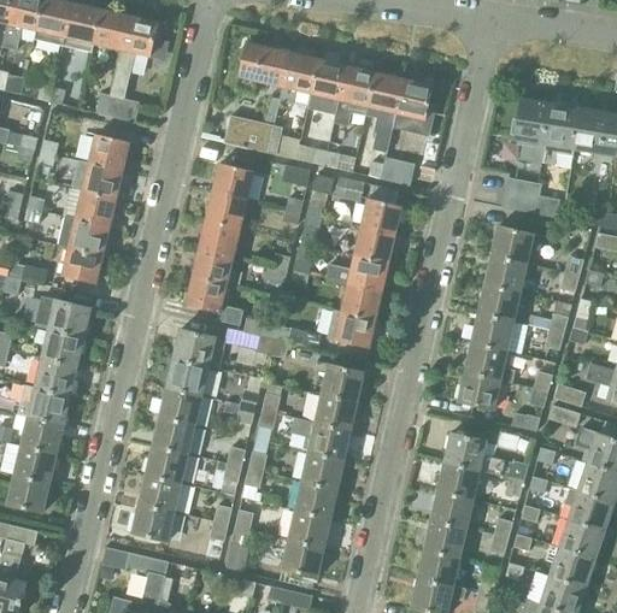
[(0,0),(0,52),(1,46),(12,0),(0,0)]
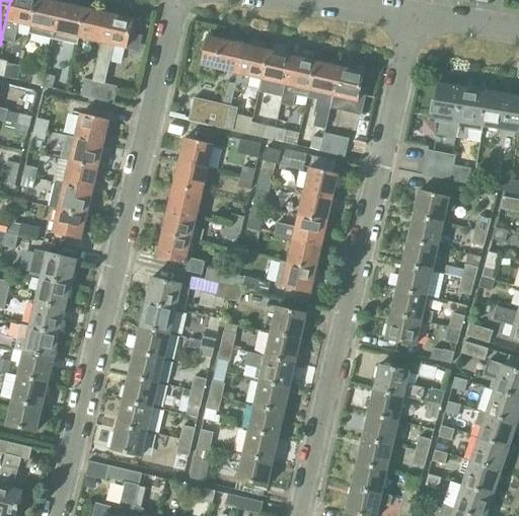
[(29,25),(34,0),(10,0),(1,39),(15,42),(19,23),(29,25)]
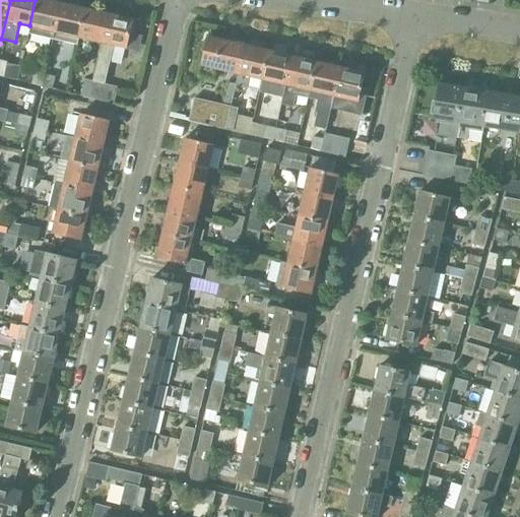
[(52,38),(61,2),(52,0),(35,0),(29,25),(28,31),(52,38)]
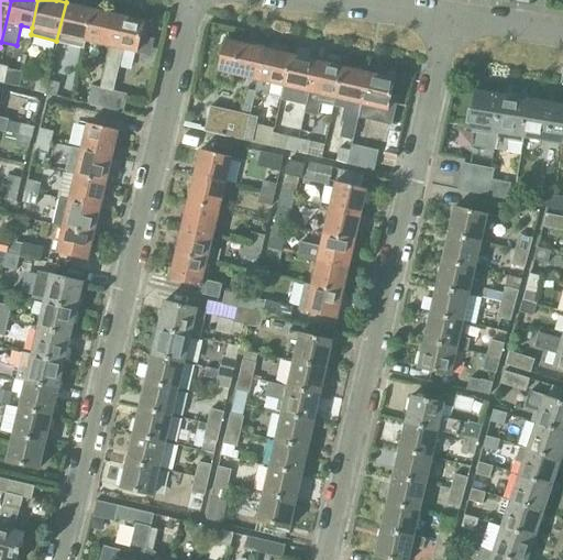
[(83,46),(85,39),(91,9),(66,2),(56,41),(83,46)]
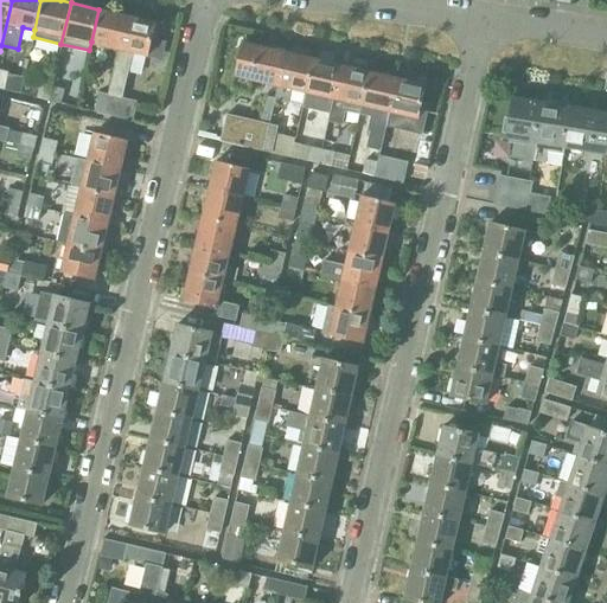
[(119,49),(127,15),(98,10),(91,42),(119,49)]
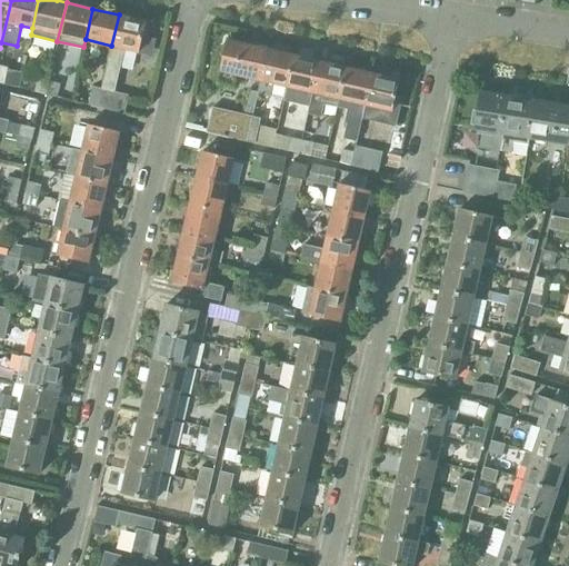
[(145,35),(148,21),(119,15),(111,46),(101,88),(98,106),(123,112),(128,95),(116,91),(126,49),(138,51),(142,35),(145,35)]
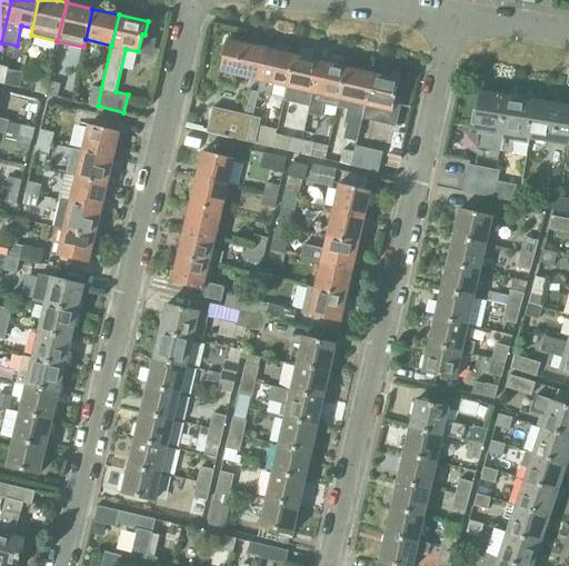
[(228,38),(218,80),(232,83),(235,73),(260,80),(268,48),(228,38)]
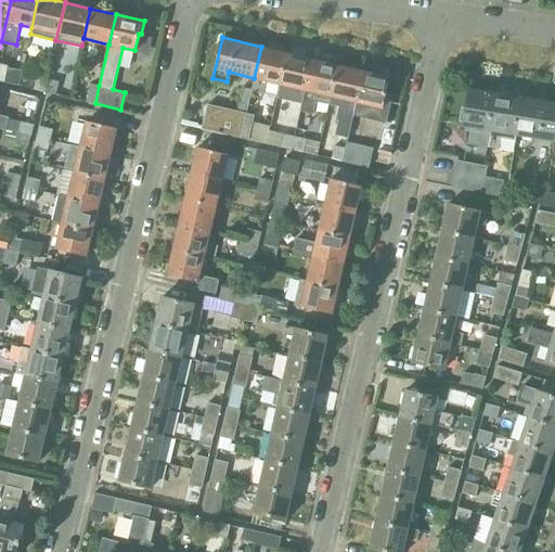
[(254,78),(252,88),(262,91),(266,80),(280,84),(287,52),(261,47),(254,78)]
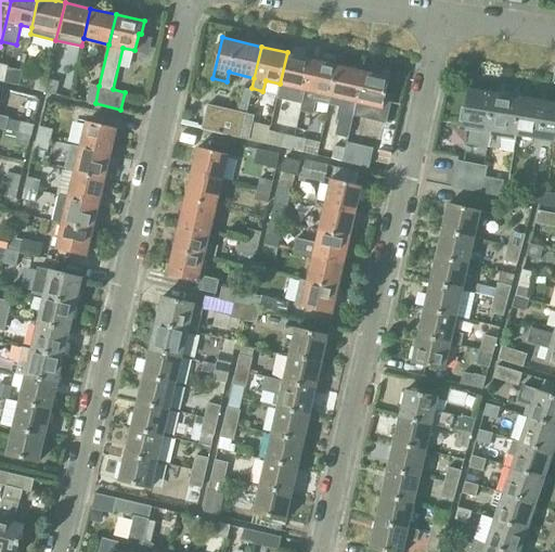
[(287,52),(280,84),(305,90),(312,58),(287,52)]
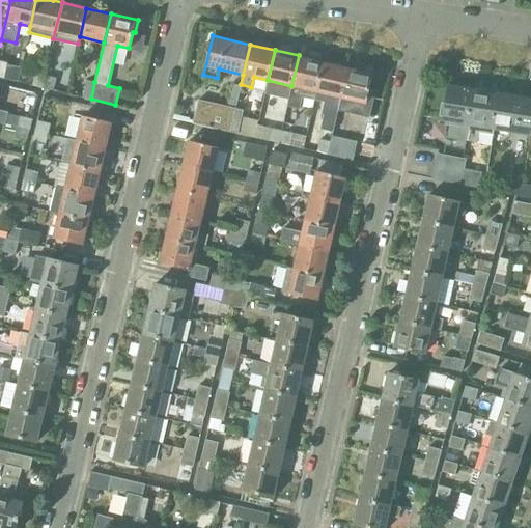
[(291,86),(287,104),(299,108),(302,96),(314,100),(323,61),(299,55),(291,86)]
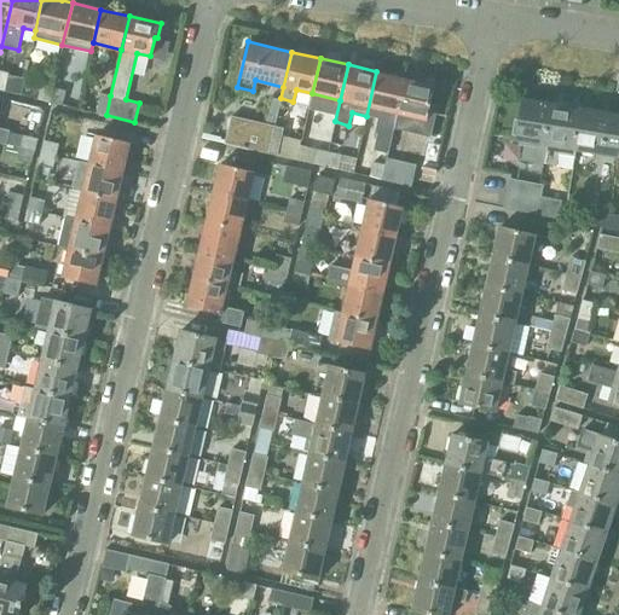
[(376,71),(366,116),(377,119),(375,132),(379,134),(375,149),(387,152),(394,126),(394,122),(405,77),(376,71)]
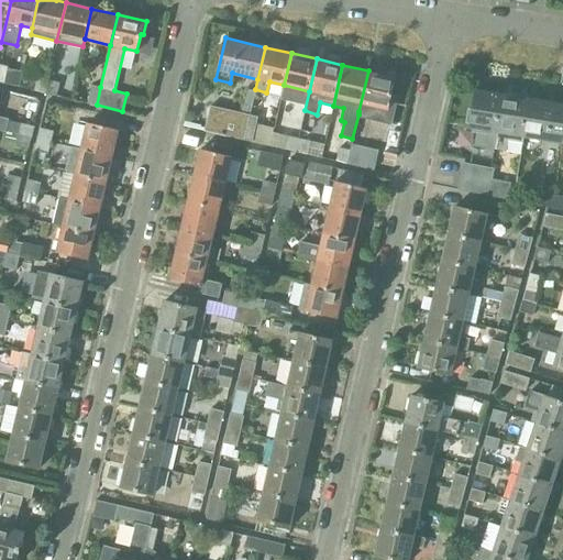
[(359,111),(359,114),(392,122),(398,94),(392,91),(395,77),(393,76),(368,70),(359,111)]
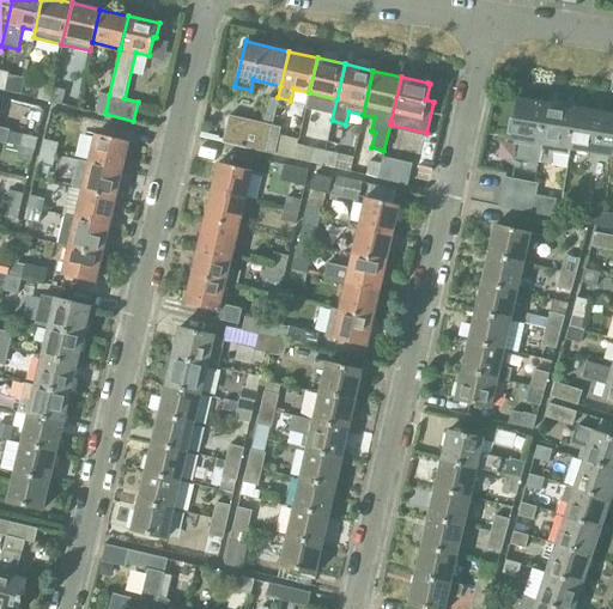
[(49,101),(53,86),(41,84),(37,98),(49,101)]
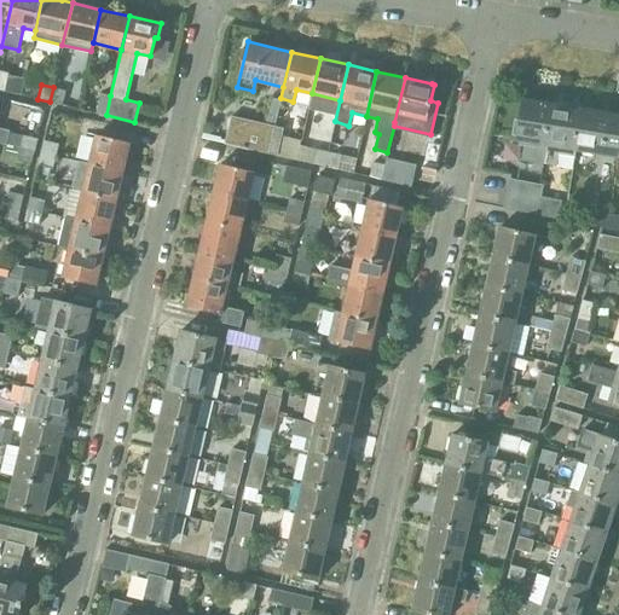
[(62,105),(65,90),(53,87),(50,102),(62,105)]
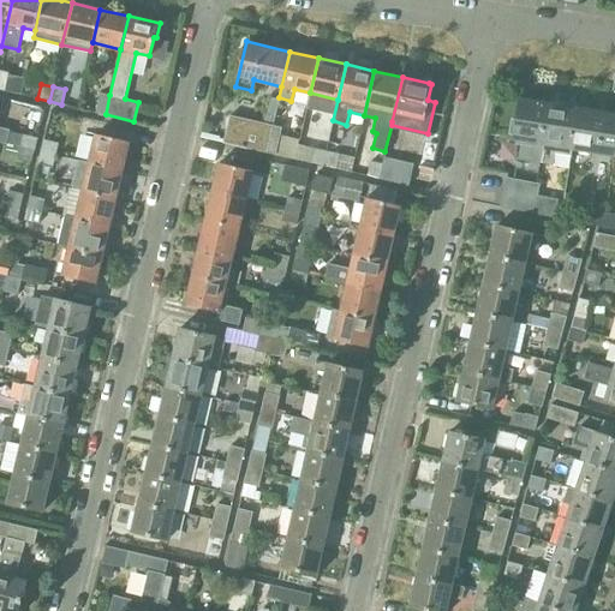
[(106,114),(109,95),(101,93),(96,113),(106,114)]
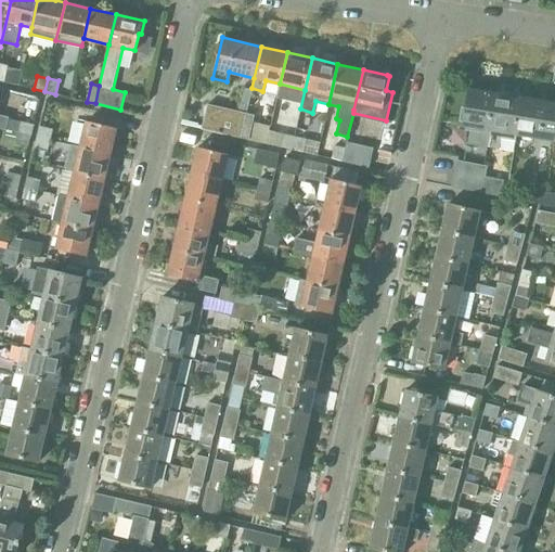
[(0,114),(0,100),(3,88),(0,86),(0,127),(5,129),(9,117),(0,114)]
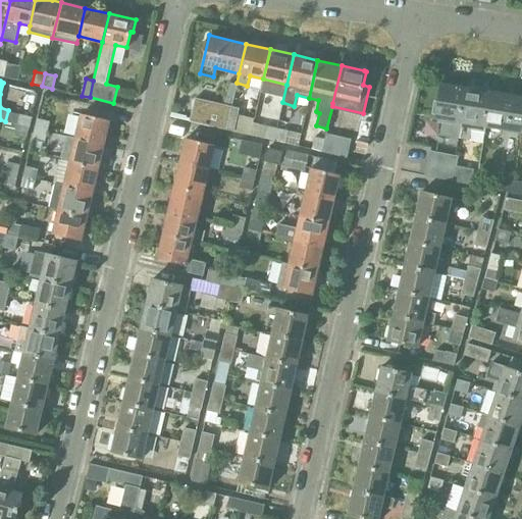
[(195,97),(190,118),(226,127),(231,105),(231,104),(237,83),(230,82),(229,82),(225,103),(195,96),(195,97)]
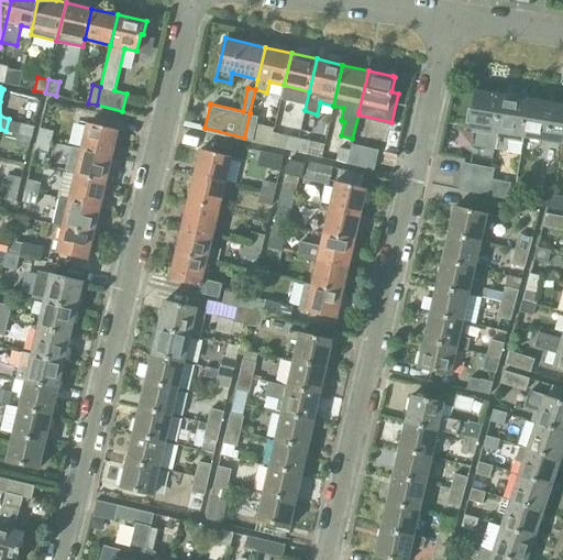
[(493,146),(501,95),(475,91),(473,108),(468,108),(466,122),(471,123),(470,127),(473,127),(476,132),(474,143),(493,146)]
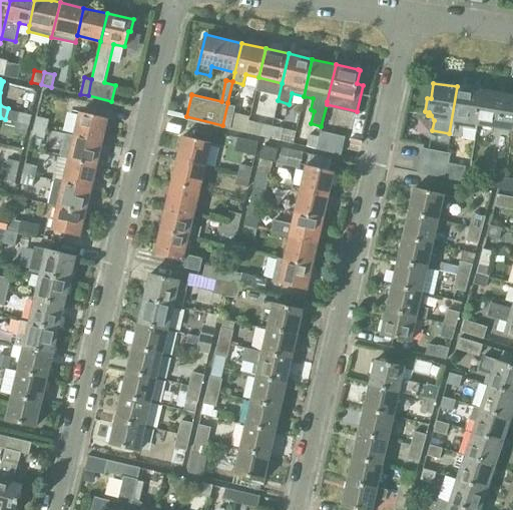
[(476,128),(477,122),(483,91),(457,86),(449,133),(461,135),(463,126),(476,128)]
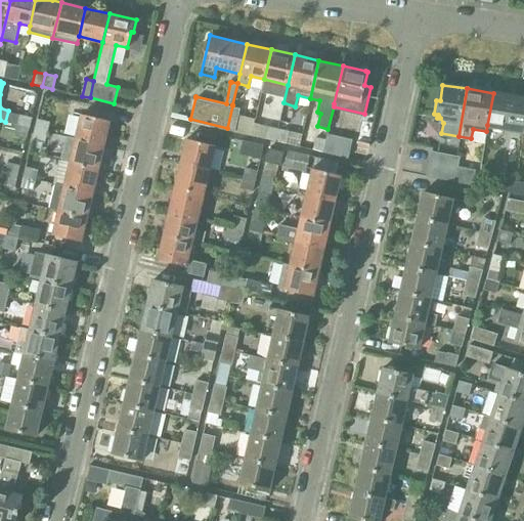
[(523,131),(523,97),(493,93),(487,125),(523,131)]
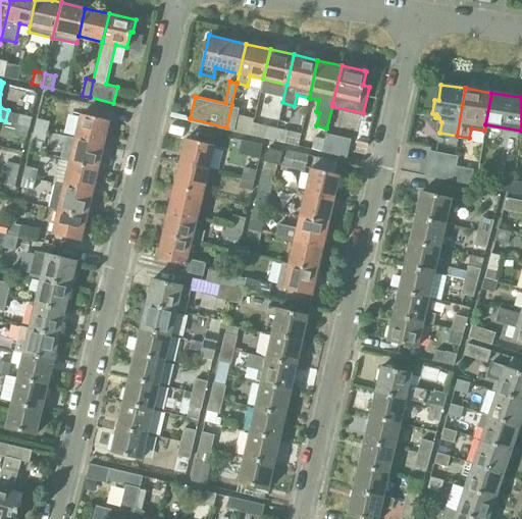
[(226,127),(226,128),(235,130),(240,107),(231,105),(226,127)]
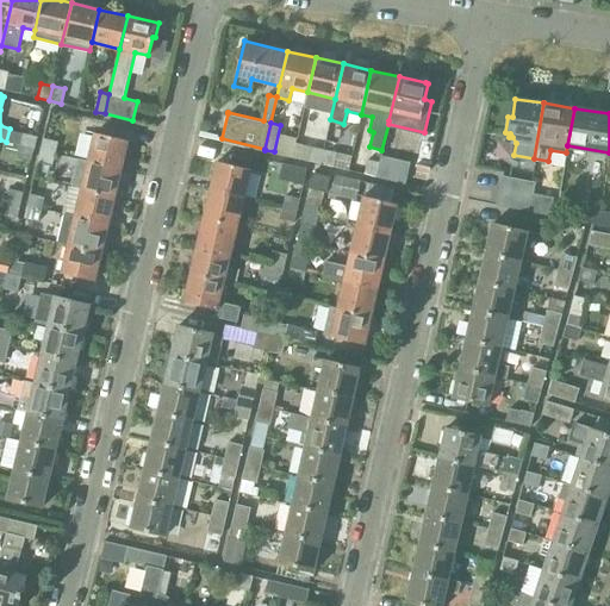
[(35,148),(38,136),(23,132),(20,144),(35,148)]
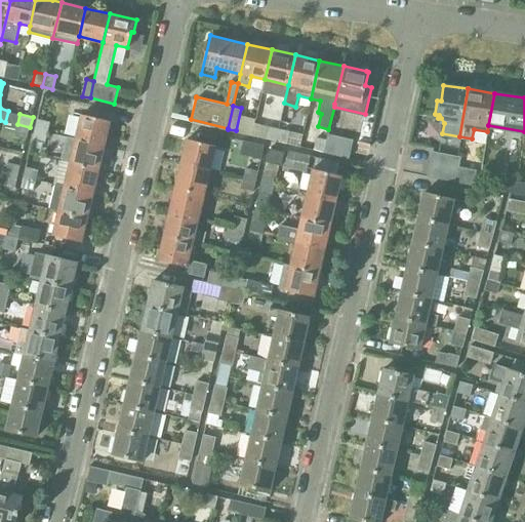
[(81,114),(76,136),(105,144),(110,121),(81,114)]
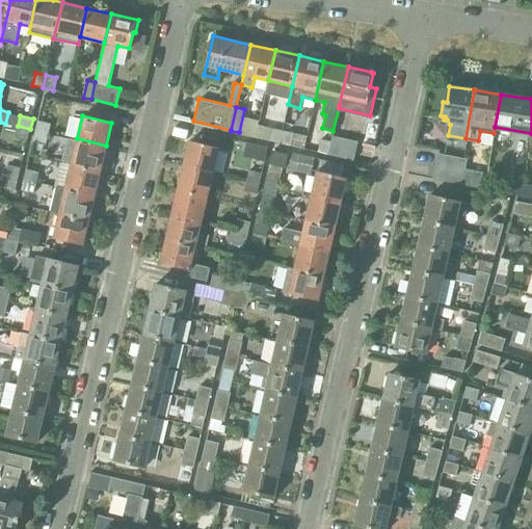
[(48,133),(51,123),(37,120),(35,130),(48,133)]
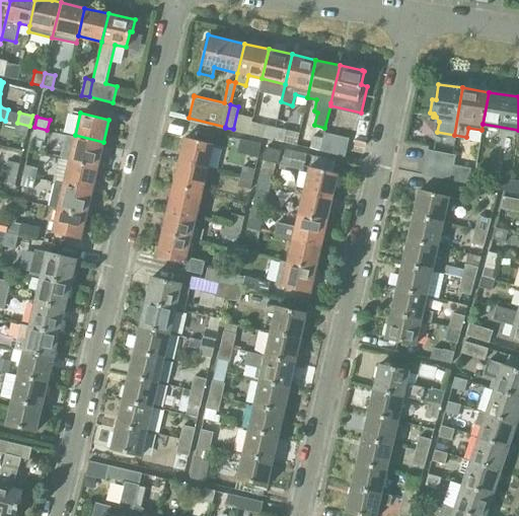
[(27,136),(29,126),(17,123),(14,133),(27,136)]
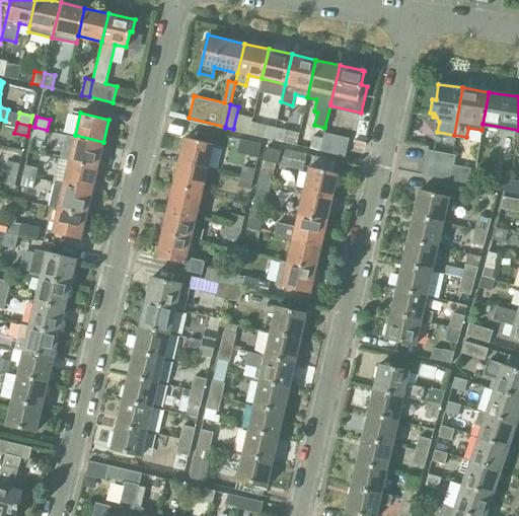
[(272,140),(275,127),(265,125),(262,137),(272,140)]
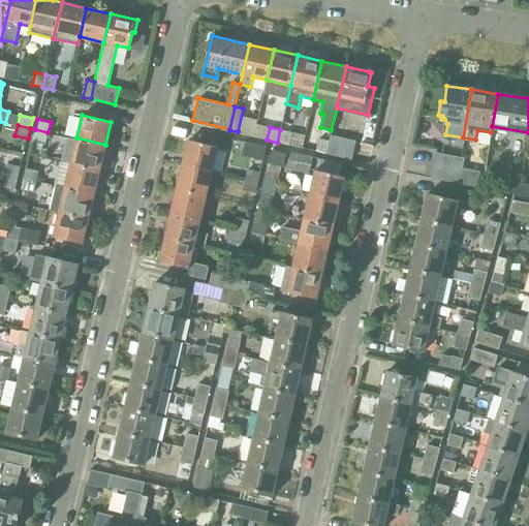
[(45,143),(48,132),(35,129),(32,141),(45,143)]
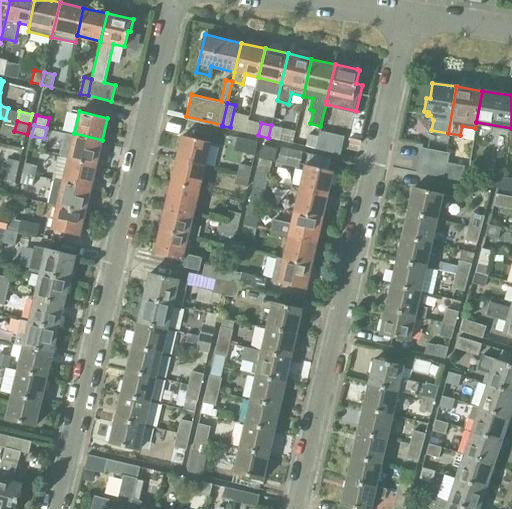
[(292,143),(295,131),(271,125),(268,138),(292,143)]
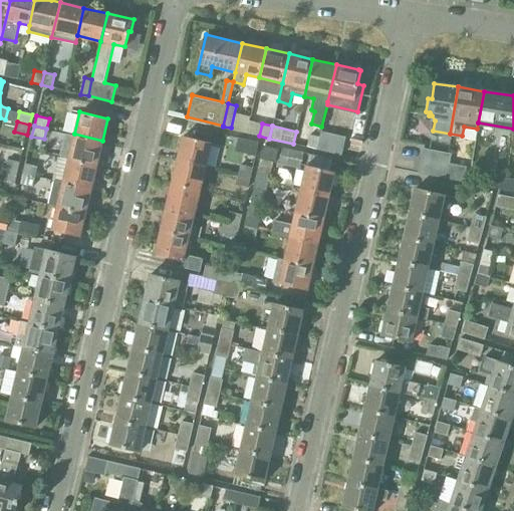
[(66,132),(61,156),(68,158),(97,164),(102,141),(74,134),(66,132)]
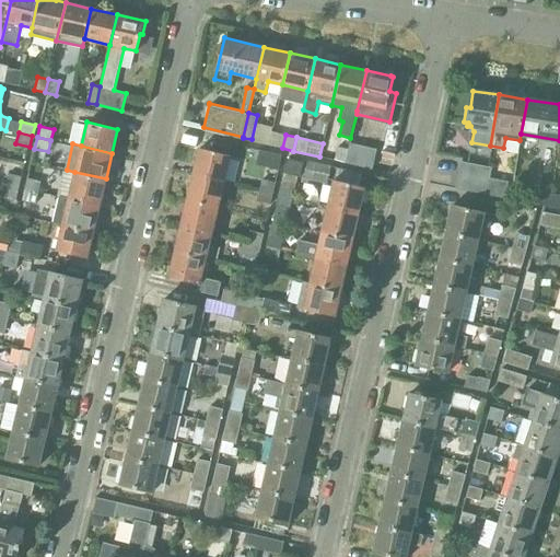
[(371,169),(375,149),(349,143),(348,149),(345,162),(371,169)]
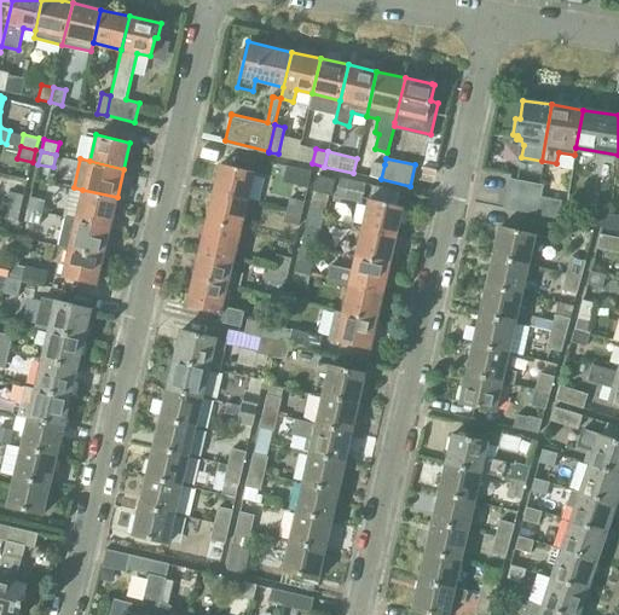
[(249,197),(255,170),(220,162),(214,189),(249,197)]
